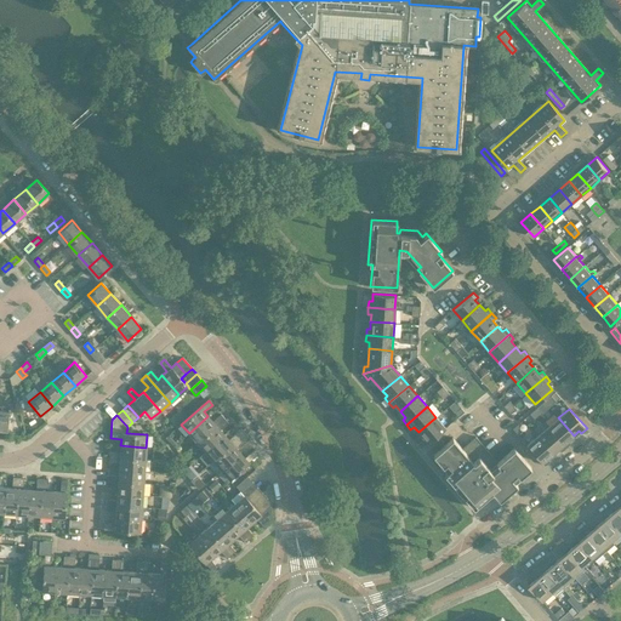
[(197,443),(224,419),(221,415),(212,422),(208,416),(189,433),(197,443)]
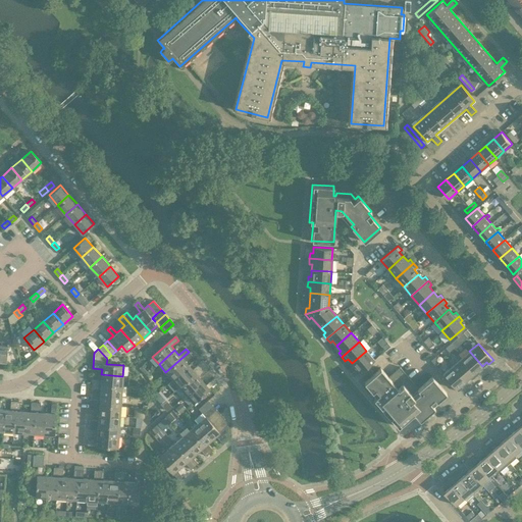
[(357,374),(374,360),(366,351),(352,363),(356,368),(354,370),(357,374)]
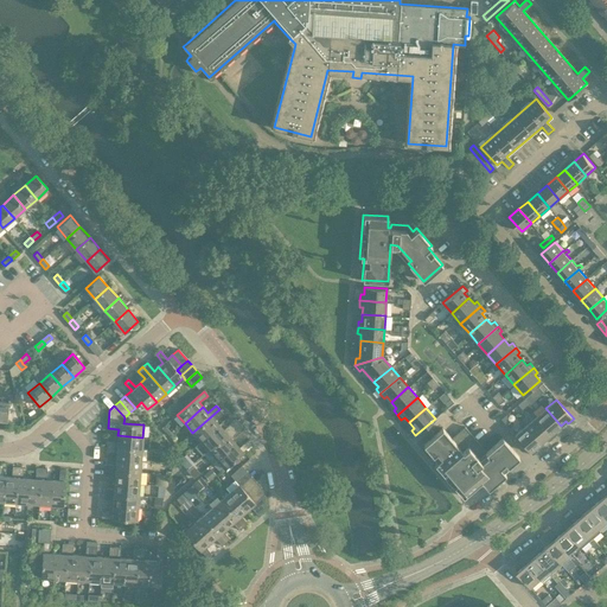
[(555,430),(561,426),(545,408),(536,417),(553,438),(557,433),(555,430)]
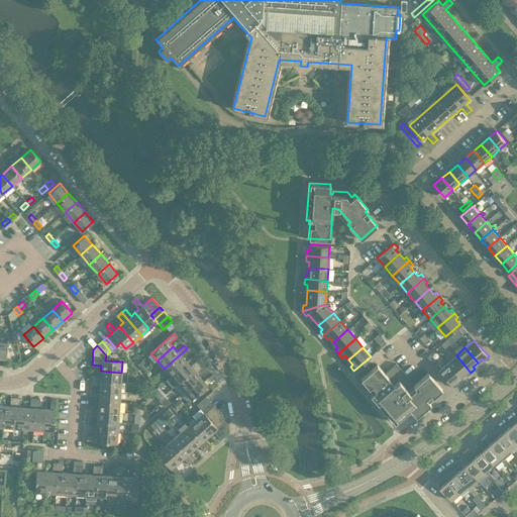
[(183,357),(190,352),(187,348),(164,369),(171,376),(186,362),(183,357)]
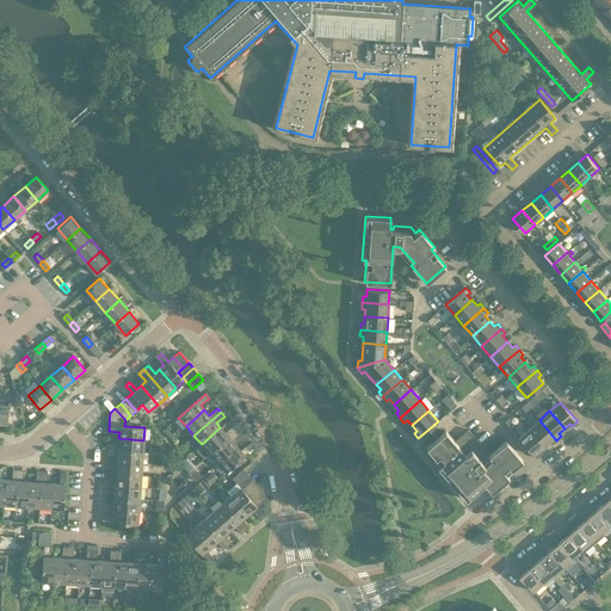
[(551,444),(556,440),(539,420),(529,429),(543,446),(549,442),(551,444)]
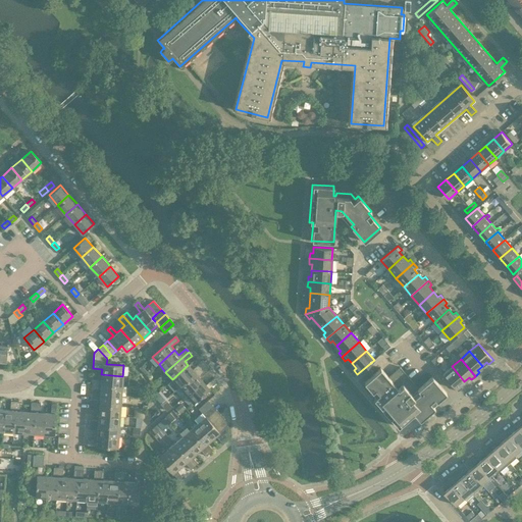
[(178,387),(202,367),(205,364),(202,360),(192,370),(188,365),(172,379),(178,387)]
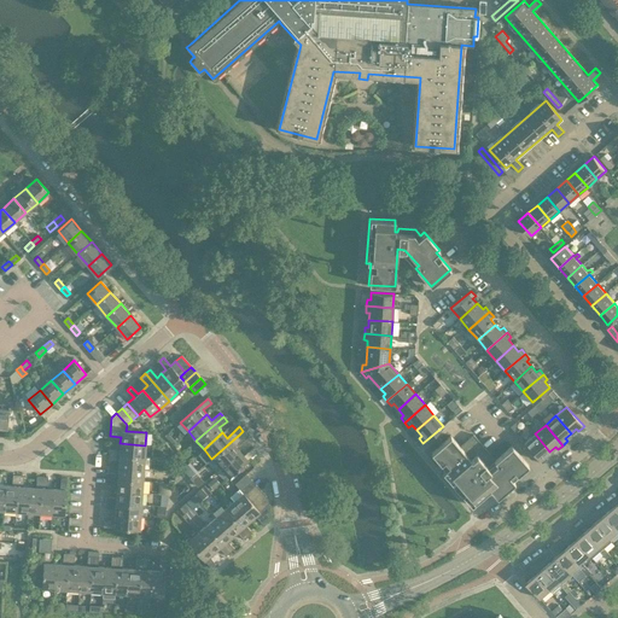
[(238,445),(248,437),(243,431),(239,435),(211,459),(220,467),(239,452),(234,447),(237,444),(238,445)]
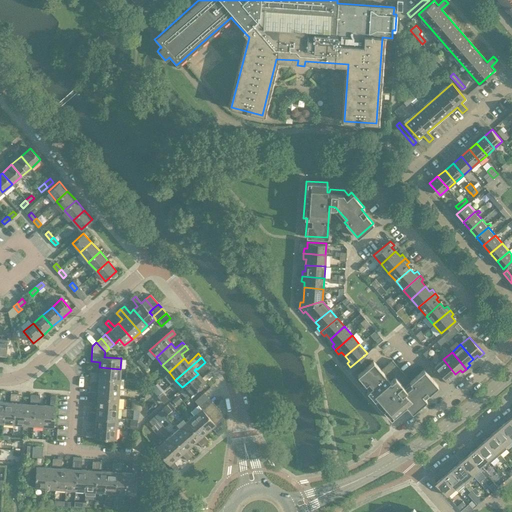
[(451,378),(455,374),(443,359),(434,367),(449,384),(453,380),(451,378)]
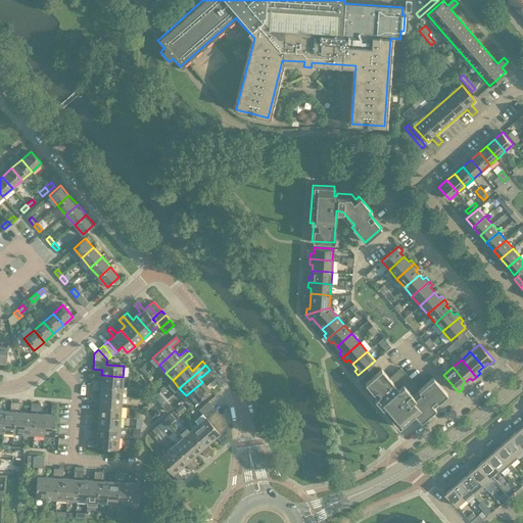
[(432,377),(419,389),(400,368),(389,377),(381,369),(365,383),(376,396),(374,398),(398,427),(414,414),(420,421),(435,408),(433,406),(446,393),(432,377)]
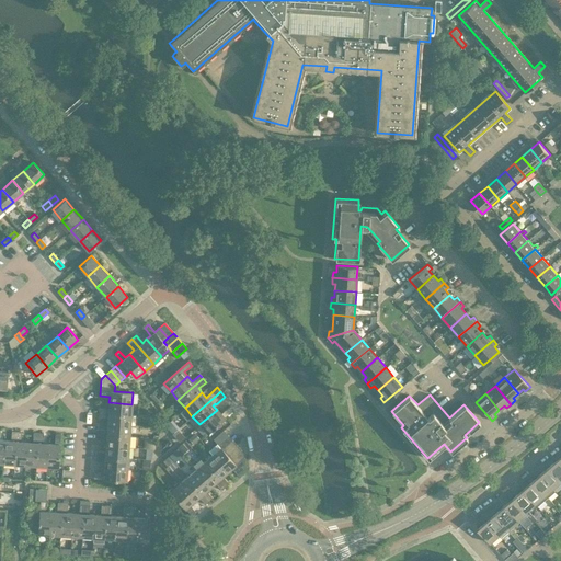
[(130,415),(132,404),(109,402),(109,408),(99,408),(99,412),(130,415)]
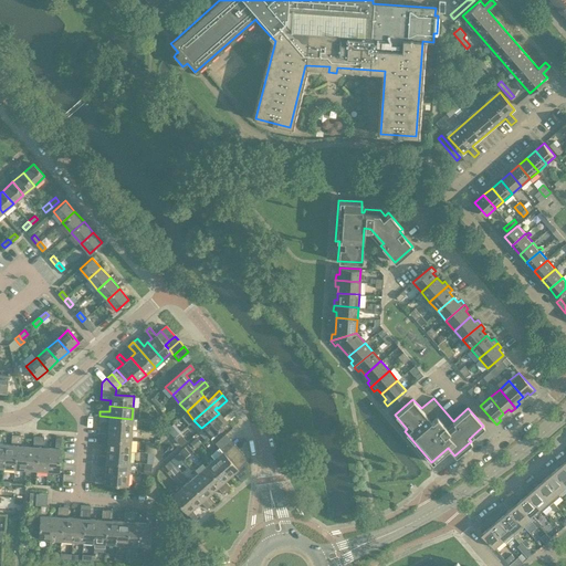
[(209,437),(233,416),(230,411),(222,418),(219,413),(201,428),(209,437)]
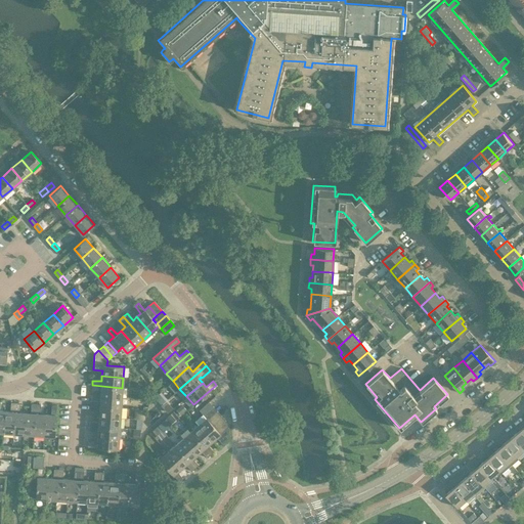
[(122,398),(122,388),(92,385),(92,390),(100,391),(100,396),(122,398)]
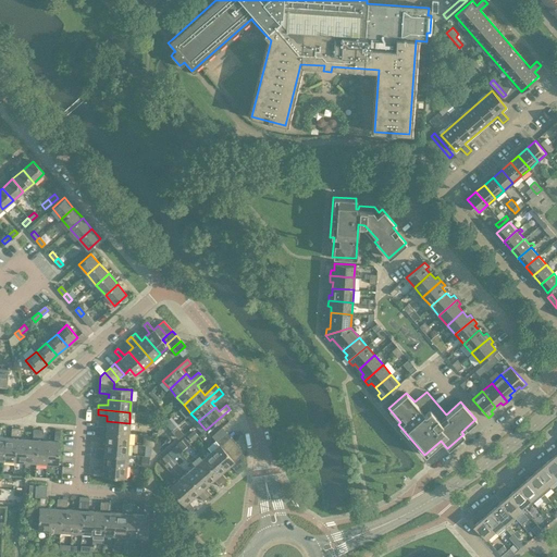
[(128,434),(130,423),(107,421),(107,426),(97,426),(97,432),(128,434)]
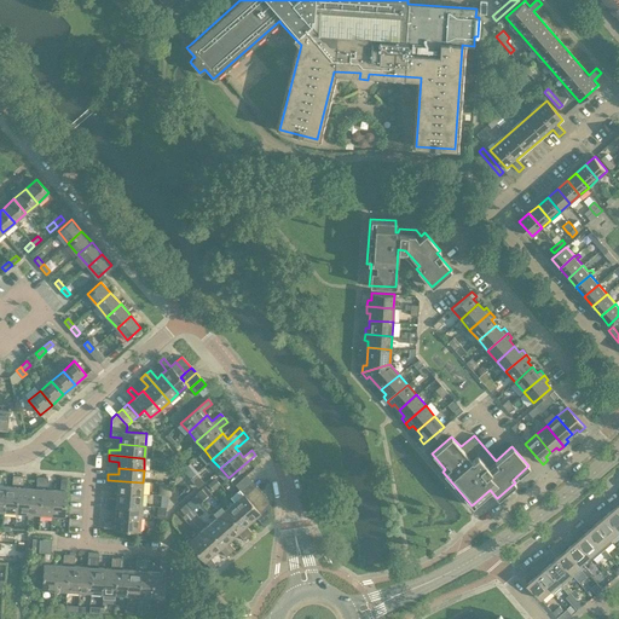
[(241,491),(252,481),(247,475),(236,485),(238,489),(241,491)]
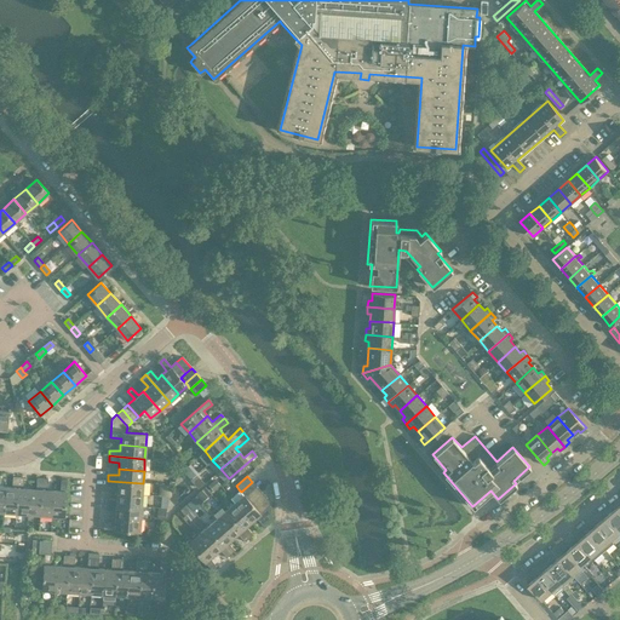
[(16,512),(18,477),(12,477),(12,487),(5,487),(4,512),(16,512)]
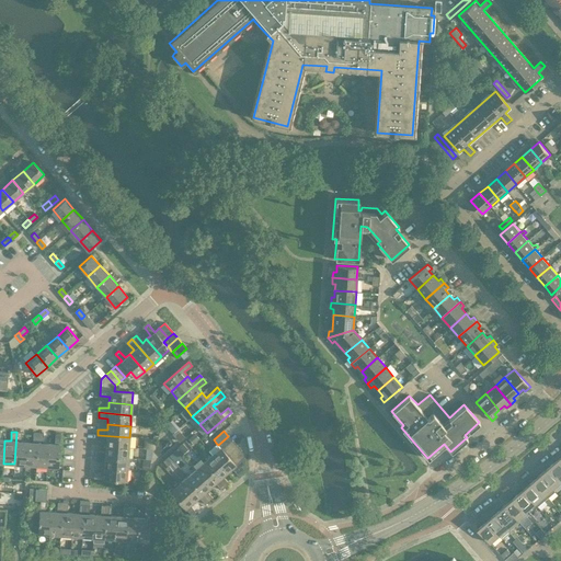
[(21,442),(21,432),(16,432),(14,464),(24,465),(26,442),(21,442)]
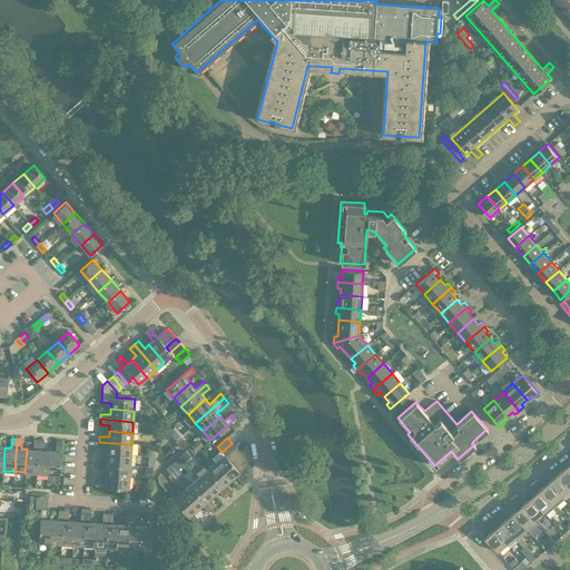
[(37,473),(39,440),(33,440),(33,450),(27,449),(25,472),(37,473)]
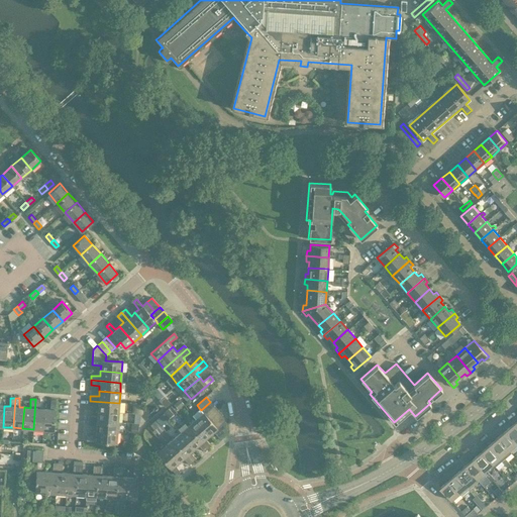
[(39,408),(40,400),(35,399),(33,429),(43,430),(44,409),(39,408)]
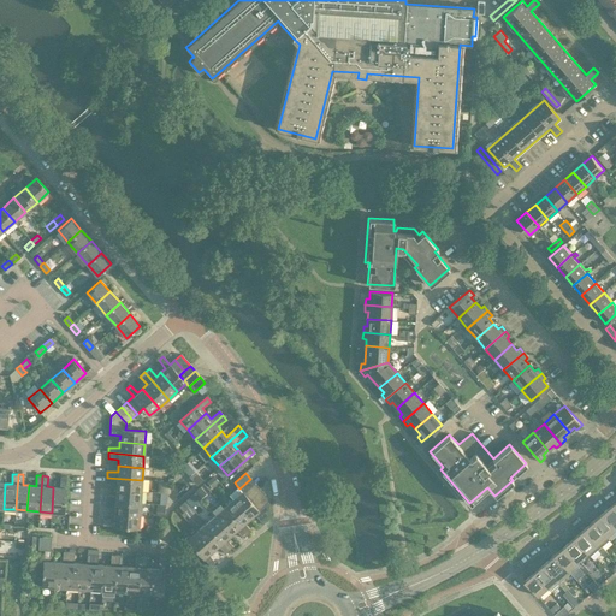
[(202,480),(197,475),(193,480),(196,485),(202,480)]
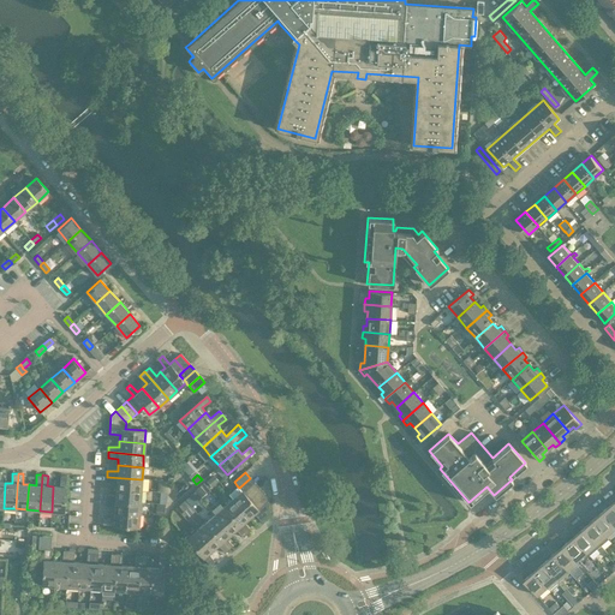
[(64,512),(66,477),(60,476),(60,487),(53,487),(52,512),(64,512)]
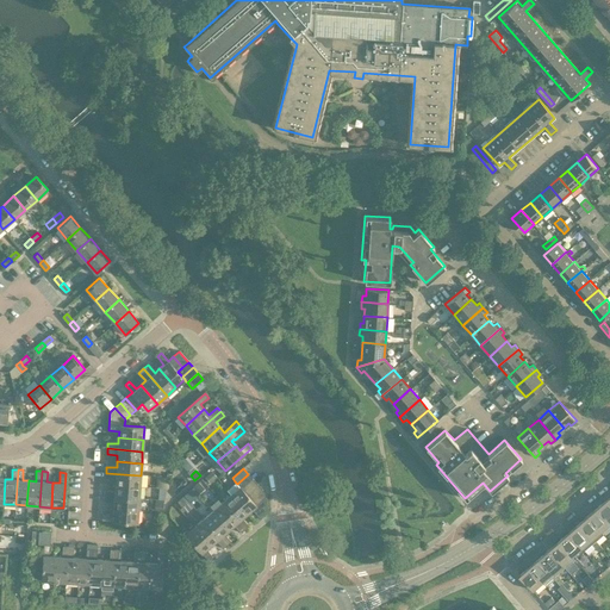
[(205,477),(210,483),(217,478),(211,472),(205,477)]
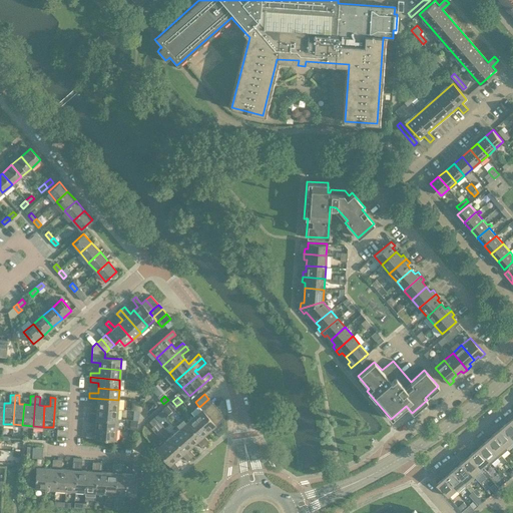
[(117,410),(118,400),(89,398),(88,402),(97,403),(96,408),(117,410)]
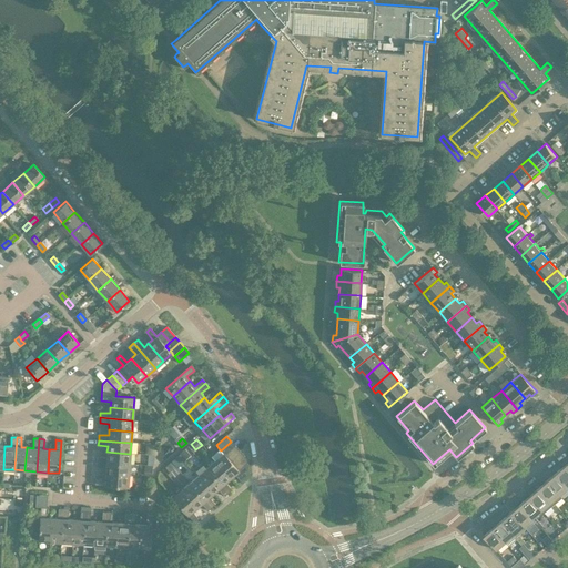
[(225,456),(235,446),(231,442),(221,450),(223,454),(225,456)]
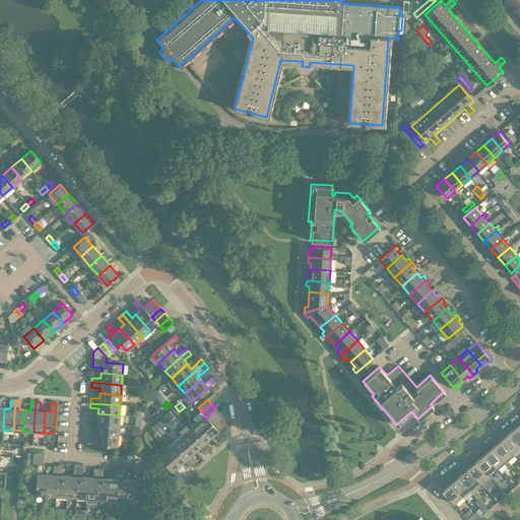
[(140,416),(142,416),(143,406),(133,406),(133,415),(135,415),(140,416)]
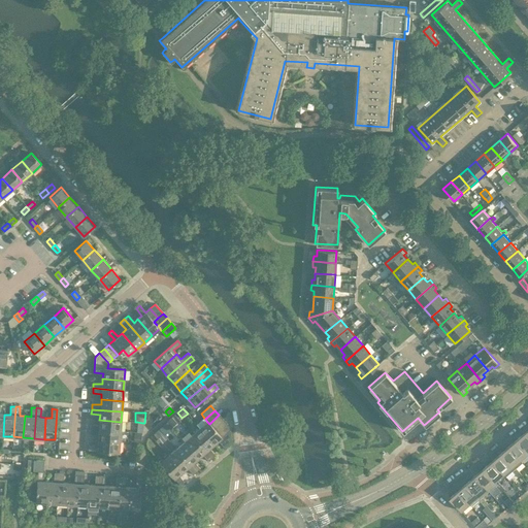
[(213,428),(223,420),(219,415),(209,424),(213,428)]
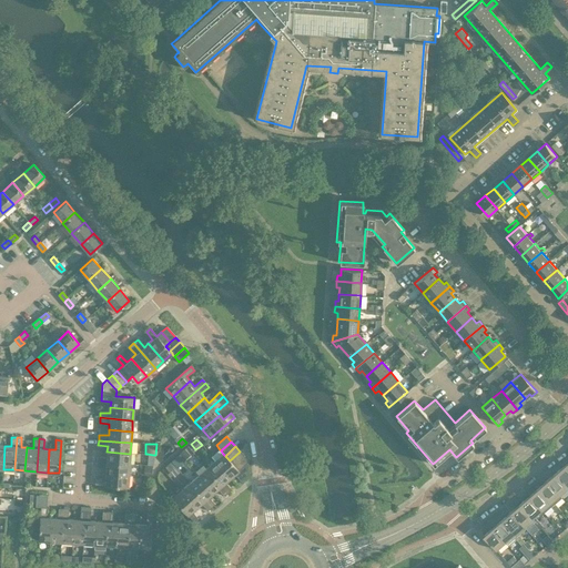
[(230,460),(225,456),(223,454),(221,450),(219,448),(211,456),(214,460),(230,478),(234,474),(241,482),(245,477),(250,474),(247,463),(239,470),(237,470),(234,466),(230,460)]
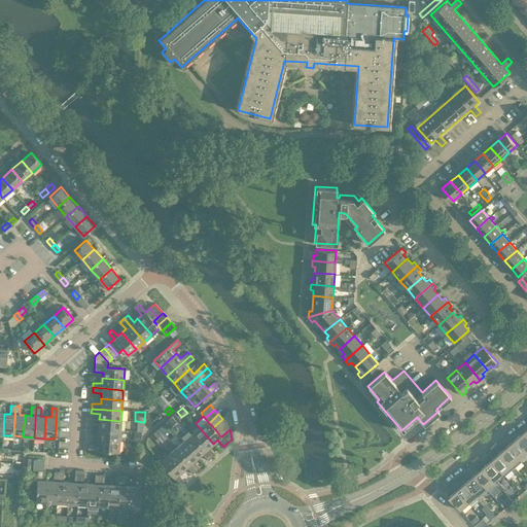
[(172,417),(170,418),(167,421),(172,426),(176,422),(172,417)]
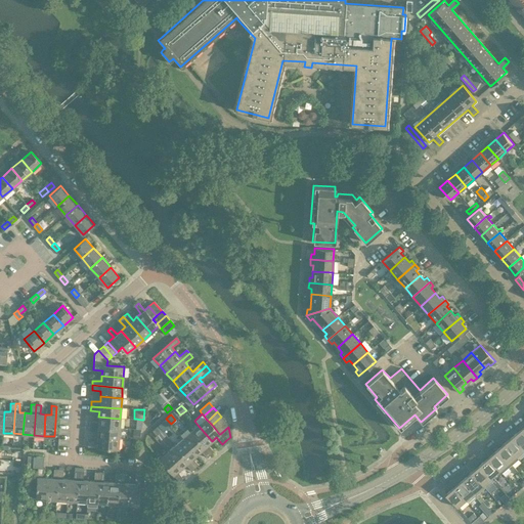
[(119,429),(120,419),(98,417),(98,422),(89,422),(89,426),(119,429)]
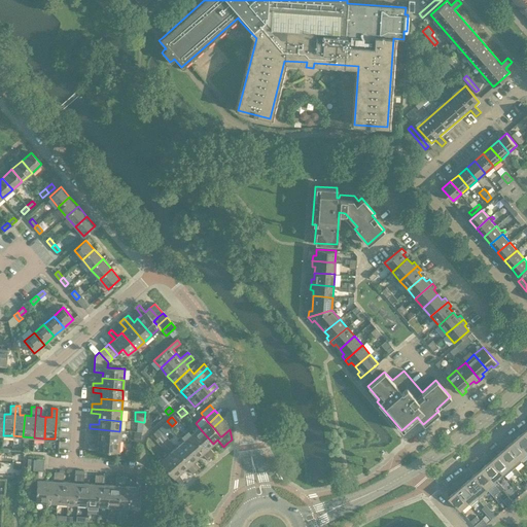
[(217,432),(226,424),(222,419),(213,427),(217,432)]
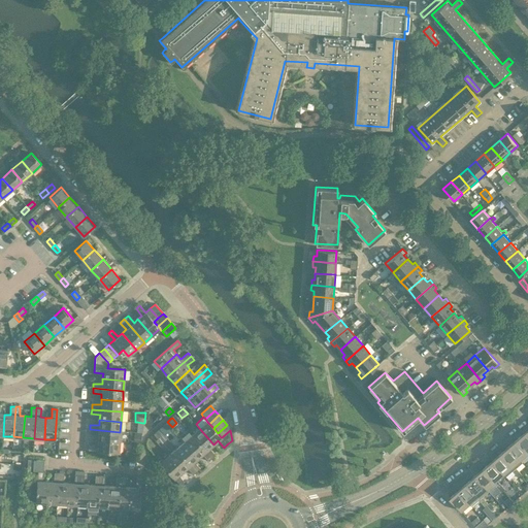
[(166,422),(159,429),(164,434),(171,427),(166,422)]
